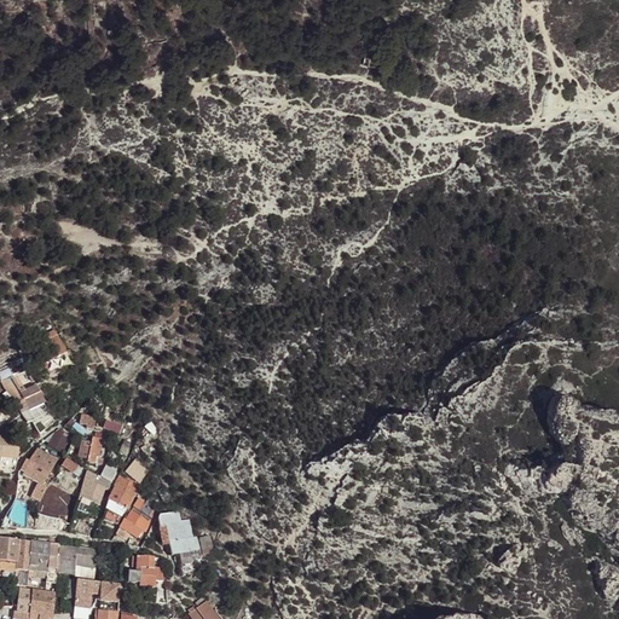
[(375,61),(362,57),(360,67),(374,68),(375,61)]
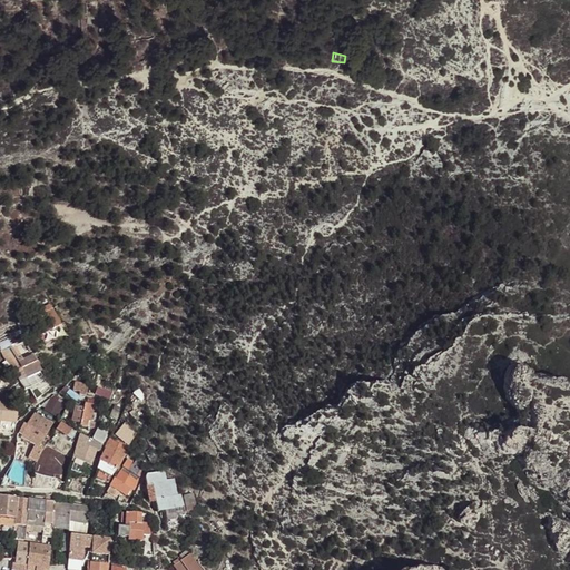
[(1,350),(5,355),(15,373),(21,369),(27,377),(42,370),(36,355),(19,363),(13,353),(9,346),(1,350)]
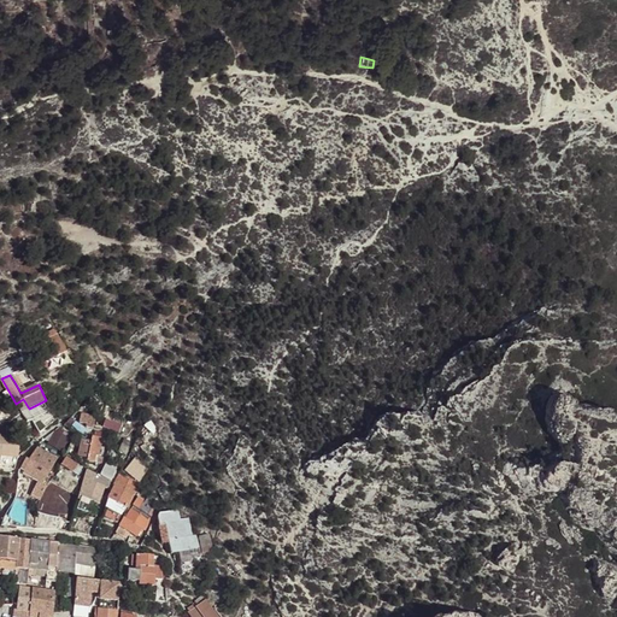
[(92,430),(95,417),(82,413),(80,423),(87,425),(86,428),(92,430)]
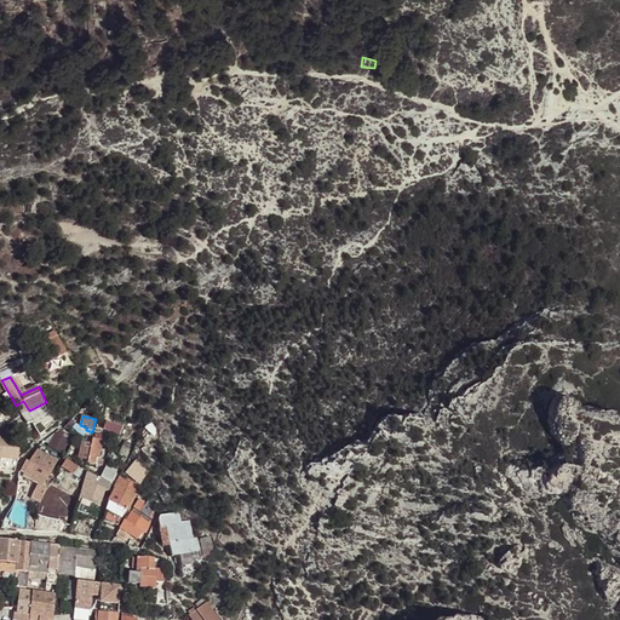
[(69,440),(57,432),(50,445),(63,451),(69,440)]
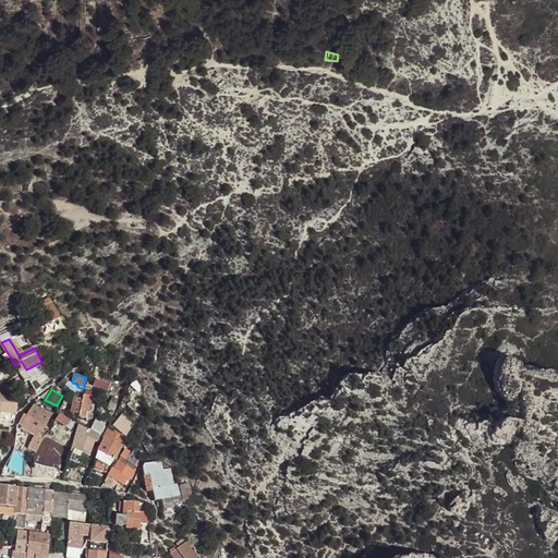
[(89,413),(93,391),(86,390),(85,393),(84,393),(83,398),(74,396),(71,412),(80,413),(79,416),(88,419),(89,413)]
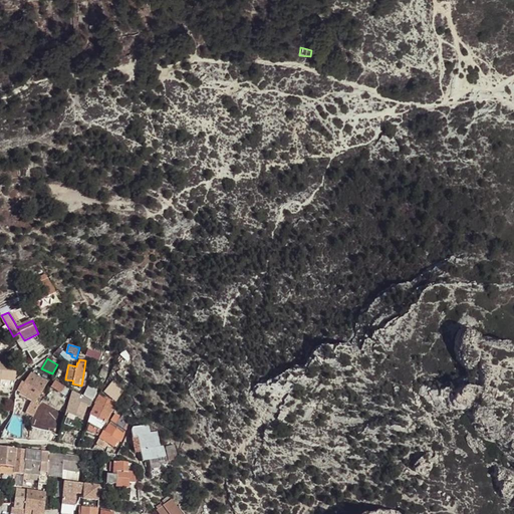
[(0,379),(15,380),(17,363),(0,361),(0,379)]
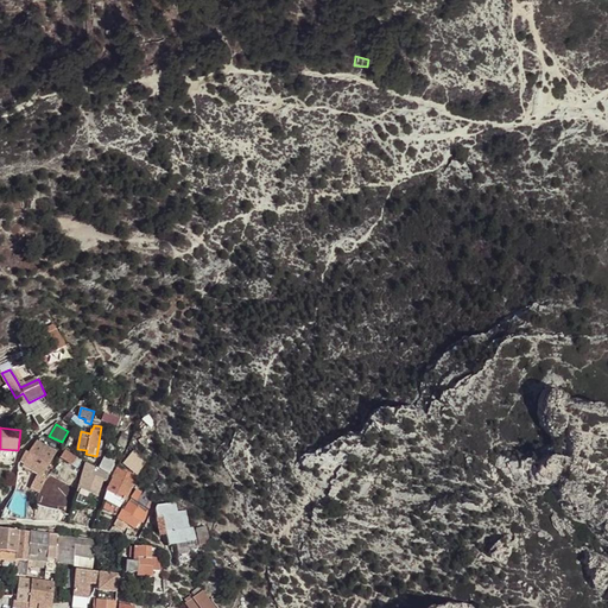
[(122,455),(128,441),(120,437),(118,445),(121,447),(118,454),(122,455)]
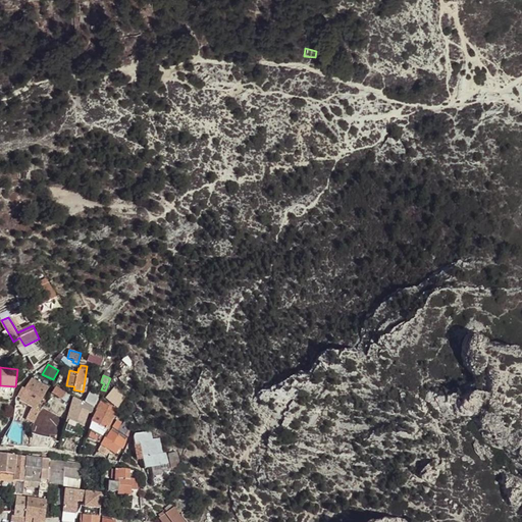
[(123,375),(118,379),(124,387),(129,384),(123,375)]
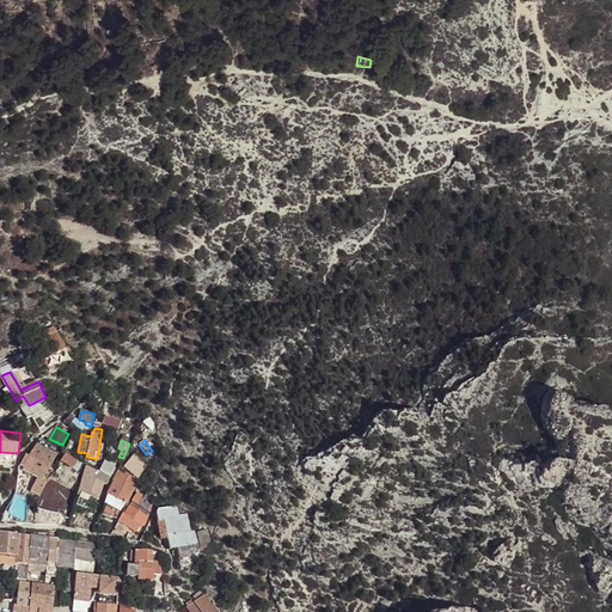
[(56,453),(37,444),(30,457),(25,454),(20,465),(24,467),(23,471),(37,478),(30,493),(38,497),(47,483),(42,479),(56,453)]
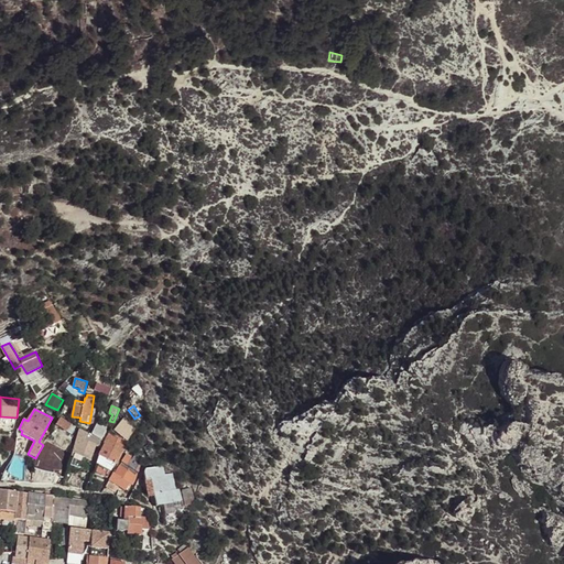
[(71,425),(62,419),(56,425),(66,432),(71,425)]
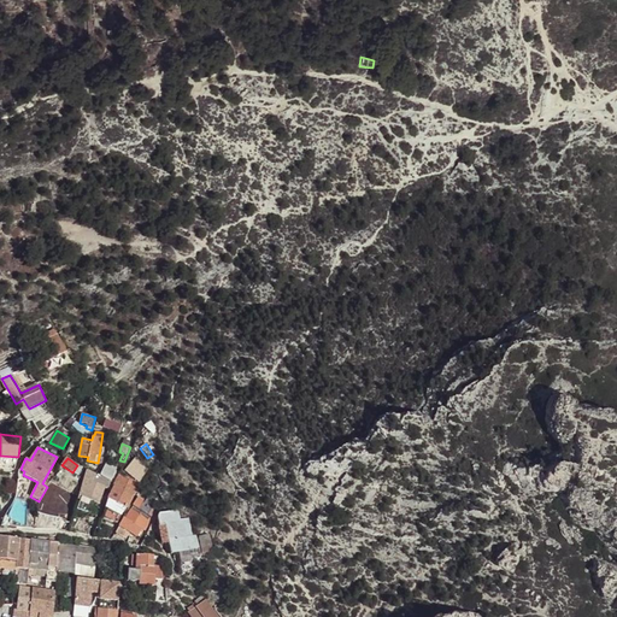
[(136,459),(127,471),(139,481),(148,470),(136,459)]
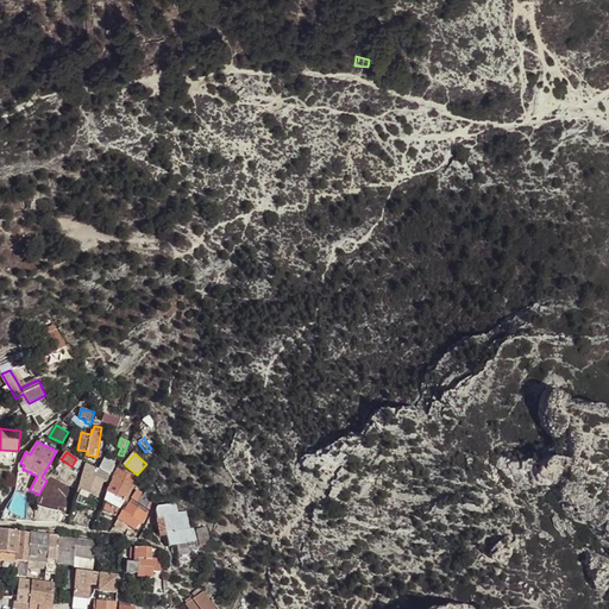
[(99,469),(110,475),(114,465),(112,460),(106,458),(99,469)]
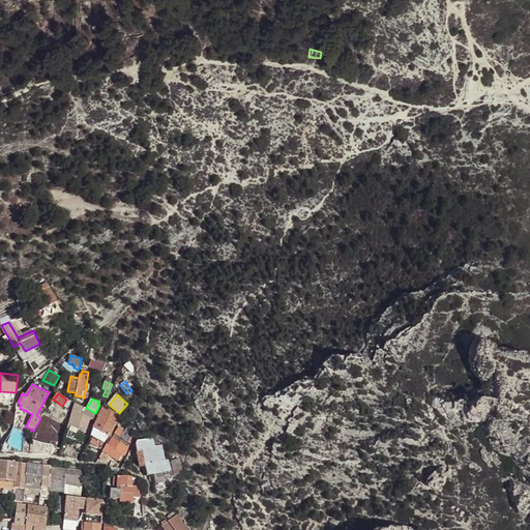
[(85,432),(92,414),(84,411),(83,416),(79,414),(82,407),(75,404),(67,425),(66,429),(69,430),(70,427),(78,430),(85,432)]
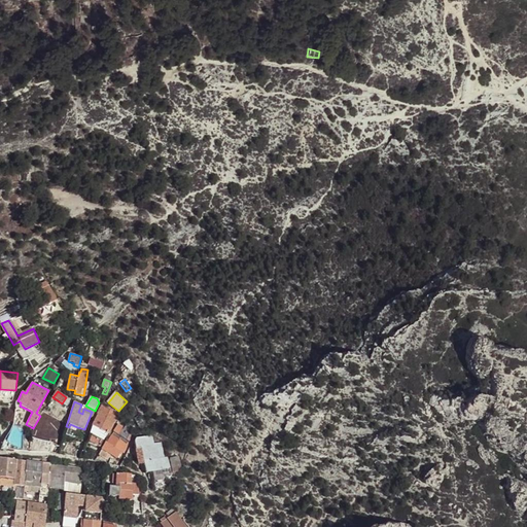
[(108,432),(115,418),(117,419),(119,414),(101,406),(93,425),(90,434),(103,441),(108,432)]
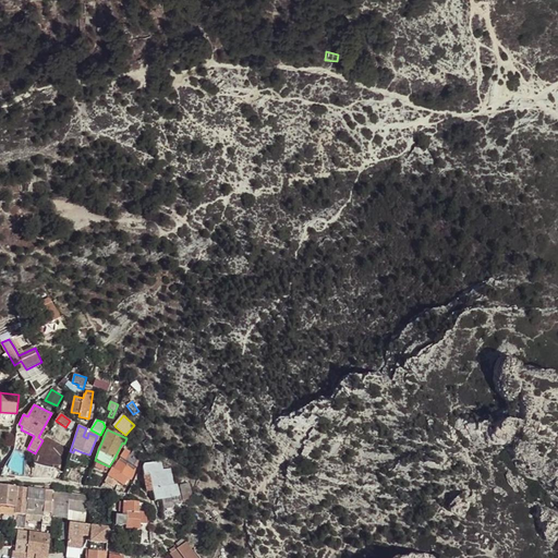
[(70,451),(71,448),(51,438),(40,457),(51,462),(55,458),(67,464),(70,451)]
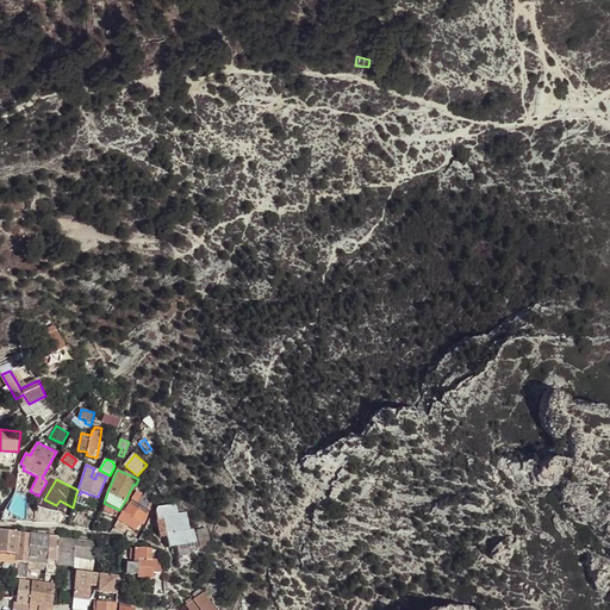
[(163,483),(157,485),(161,495),(167,492),(163,483)]
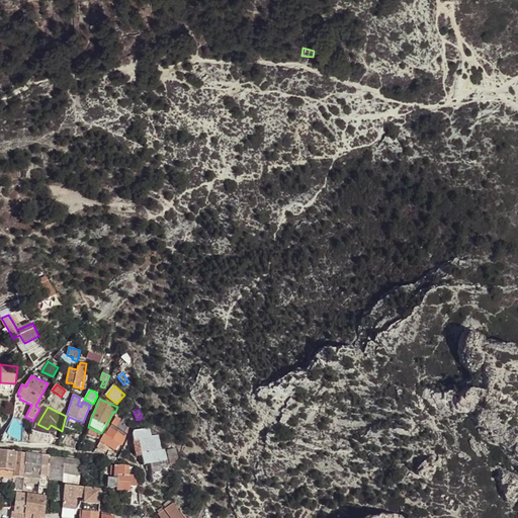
[(116,417),(111,426),(126,434),(130,429),(119,423),(120,420),(116,417)]
